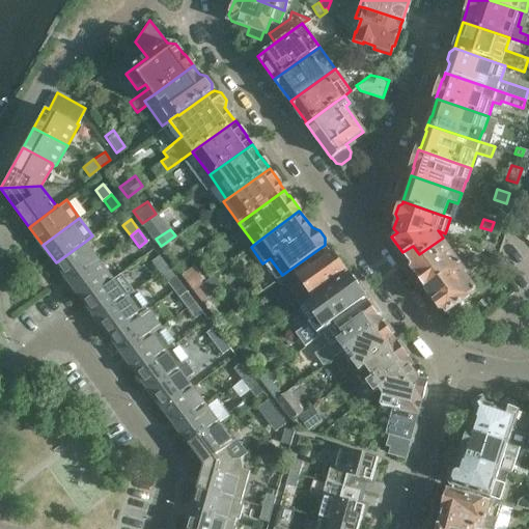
[(480,245),(490,249),(493,240),(482,237),(480,245)]
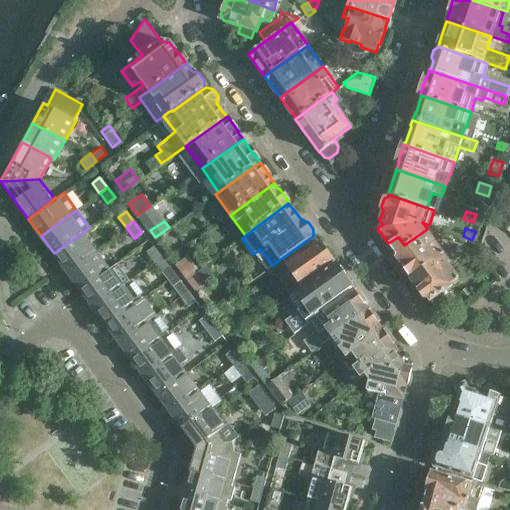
[(398,237),(388,243),(395,253),(395,256),(410,277),(443,252),(427,229),(404,245),(398,237)]
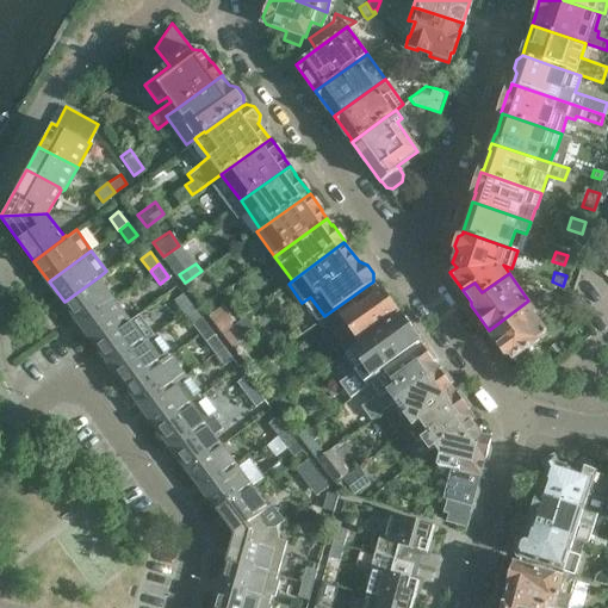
[(99,277),(64,302),(79,323),(115,297),(99,277)]
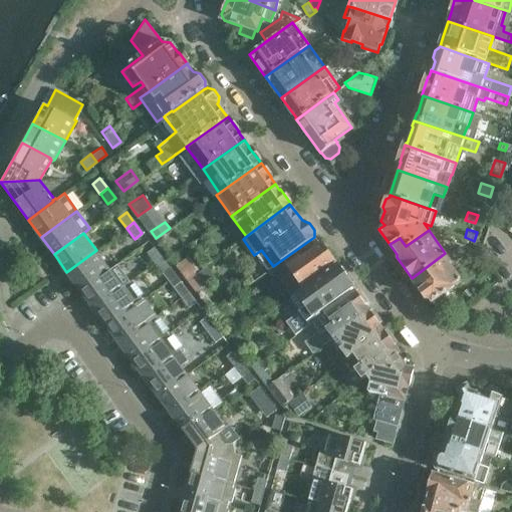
[(285,264),(289,270),(279,278),(291,295),(334,264),(325,251),(325,250),(322,245),(319,246),(317,243),(300,256),(298,254),(285,264)]
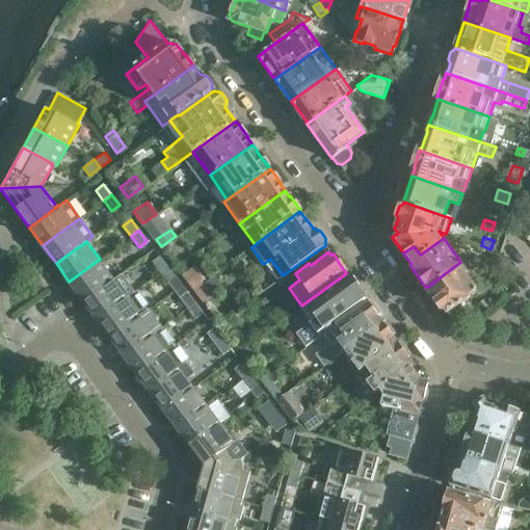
[(159,255),(151,260),(162,276),(170,270),(159,255)]
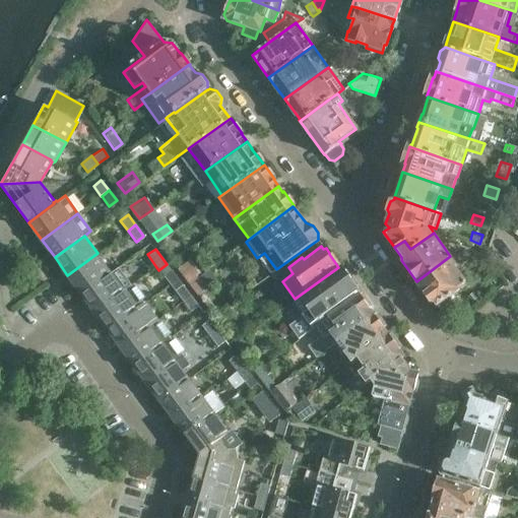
[(450,256),(416,281),(421,286),(425,286),(426,288),(425,294),(431,301),(435,302),(442,312),(455,303),(452,299),(453,292),(463,284),(465,280),(455,267),(457,265),(472,256),(468,251),(460,249),(450,256)]
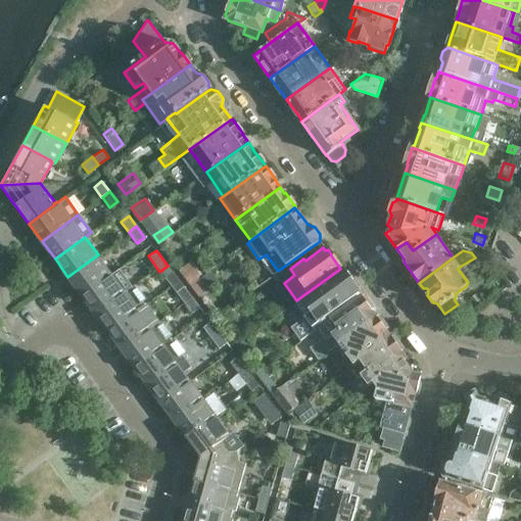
[(98,254),(67,277),(81,294),(110,273),(98,254)]
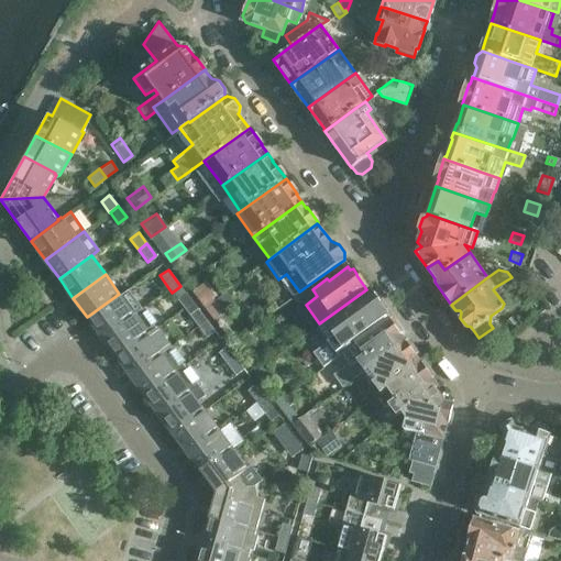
[(202,305),(216,295),(204,281),(190,290),(202,305)]
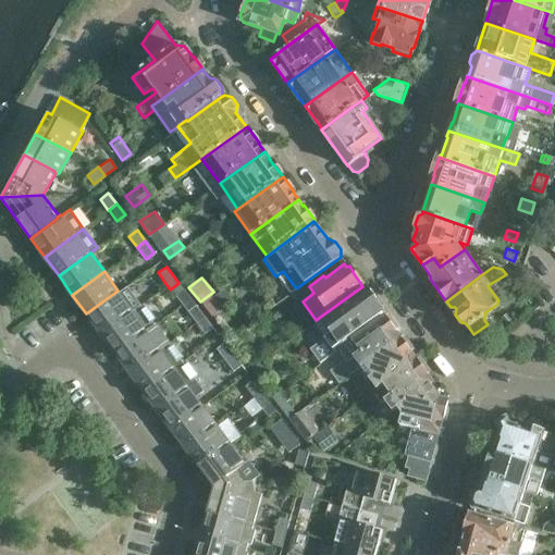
[(170,290),(181,303),(189,296),(179,283),(170,290)]
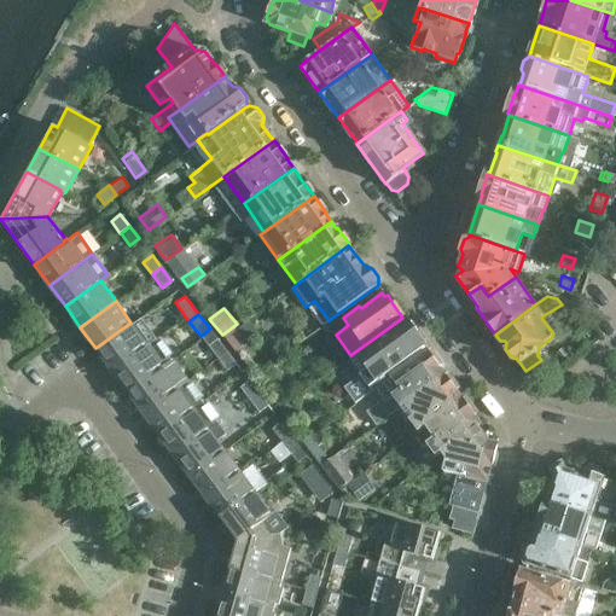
[(140,315),(131,323),(96,348),(111,370),(154,338),(156,336),(140,315)]
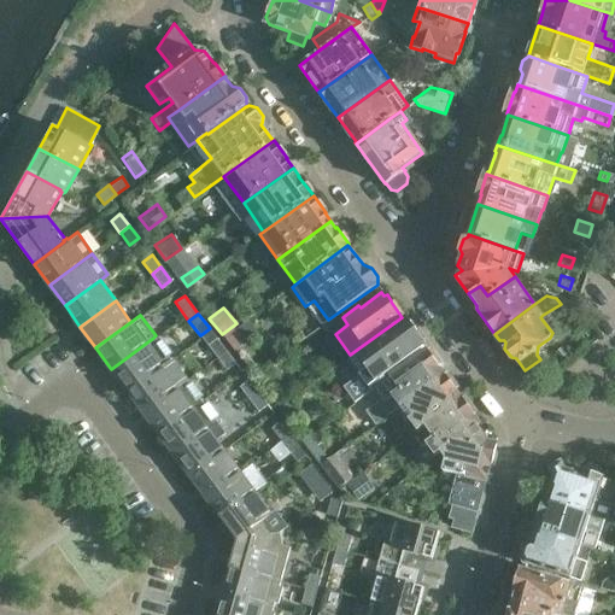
[(402,317),(350,355),(346,357),(358,374),(343,386),(352,398),(375,380),(386,373),(421,347),(423,346),(414,334),(416,328),(410,321),(404,320),(402,317)]
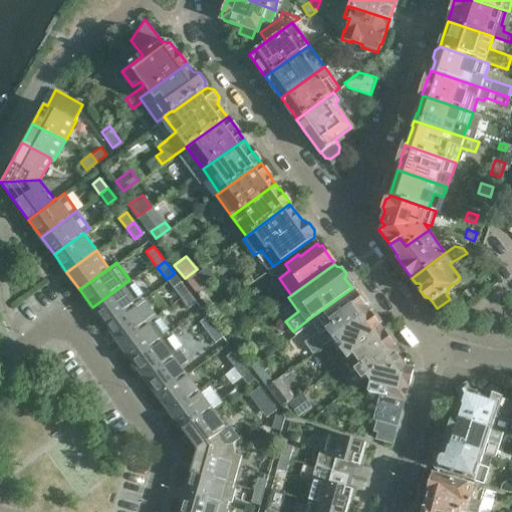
[(194,271),(186,278),(196,291),(203,285),(194,271)]
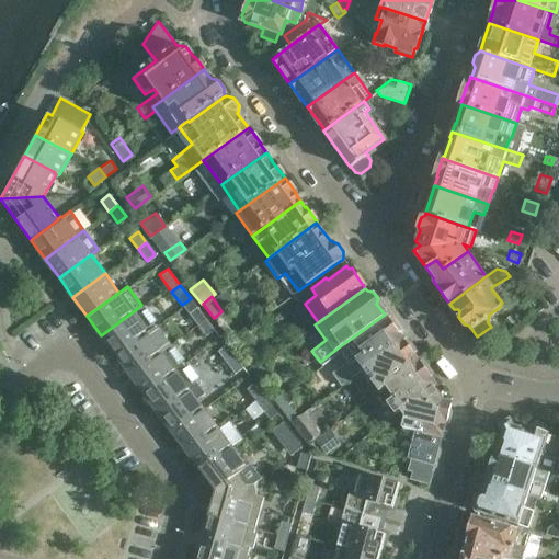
[(191,298),(182,305),(196,324),(205,319),(191,298)]
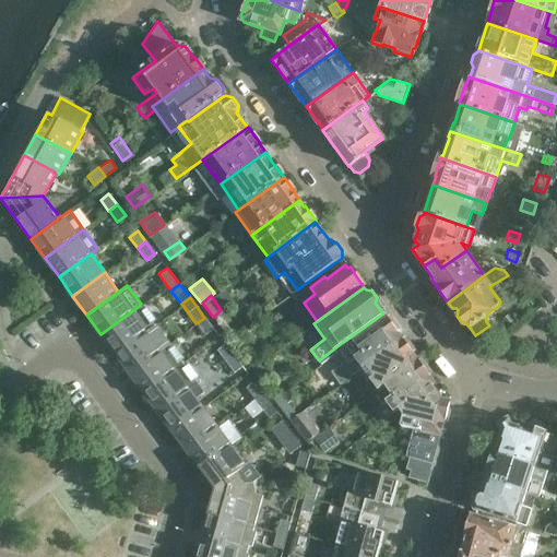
[(139,306),(101,334),(115,353),(153,324),(151,321),(154,320),(145,307),(142,309),(139,306)]
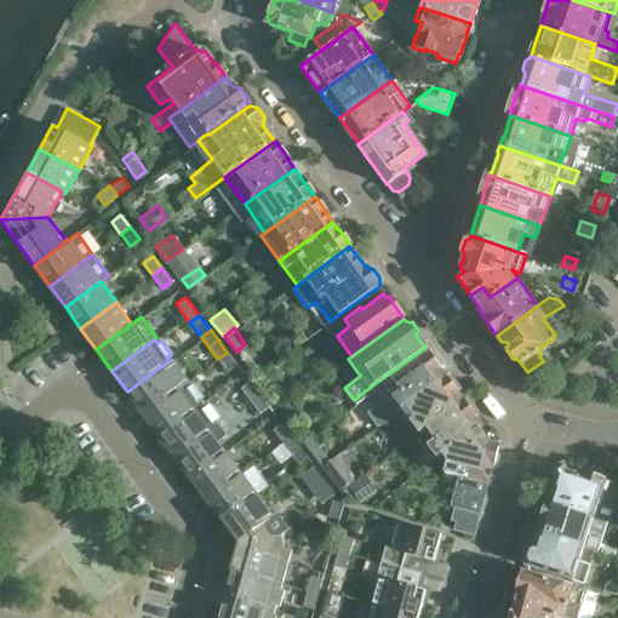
[(428,352),(392,378),(383,385),(392,395),(402,410),(410,404),(446,376),(445,376),(440,368),(441,361),(436,354),(428,352)]
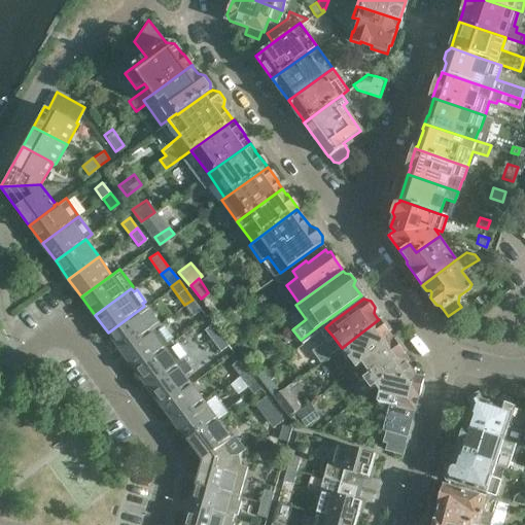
[(193,300),(184,305),(193,316),(201,310),(193,300)]
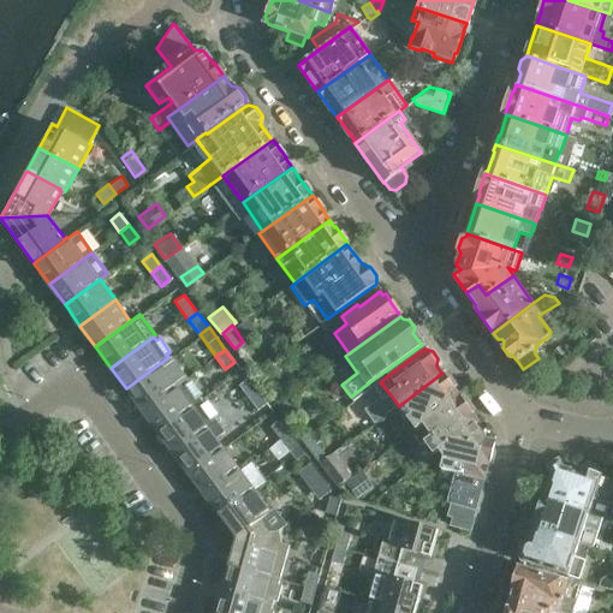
[(126,388),(141,409),(184,378),(168,357),(126,388)]
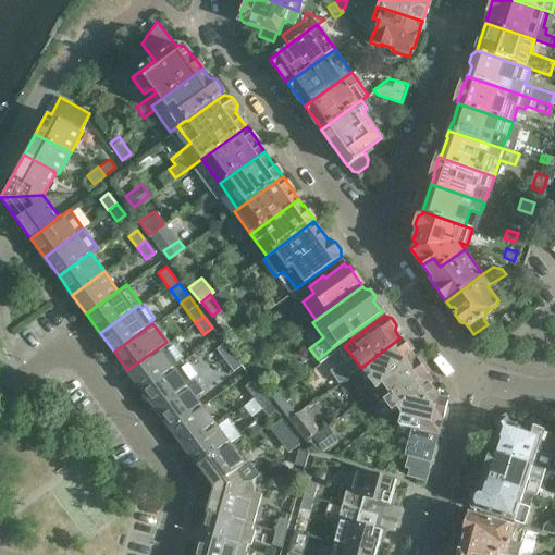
[(401,337),(368,362),(361,368),(349,377),(365,397),(377,389),(383,384),(416,359),(411,353),(411,346),(406,340),(401,337)]
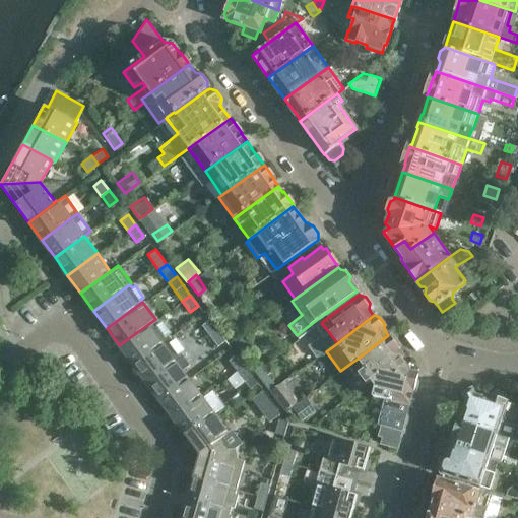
[(209,318),(201,324),(209,334),(217,329),(209,318)]
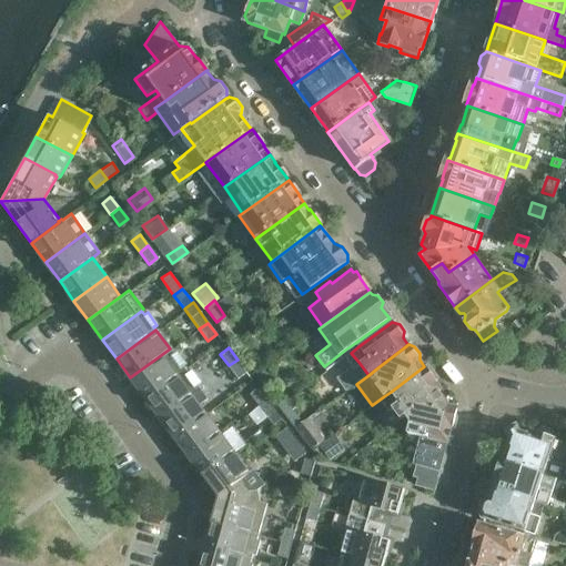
[(170,349),(130,377),(144,397),(184,369),(182,365),(185,364),(175,351),(173,353),(170,349)]
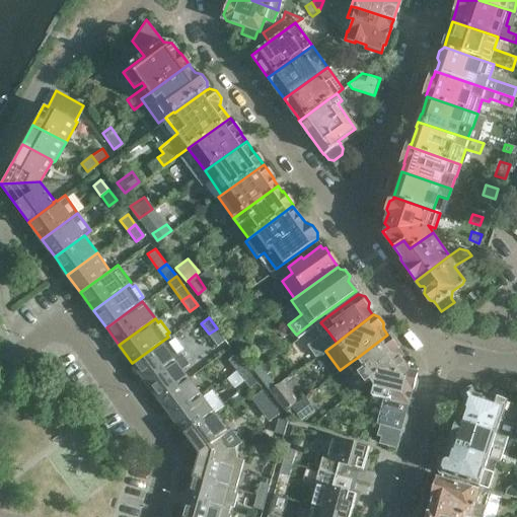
[(217,328),(209,334),(217,345),(224,339),(217,328)]
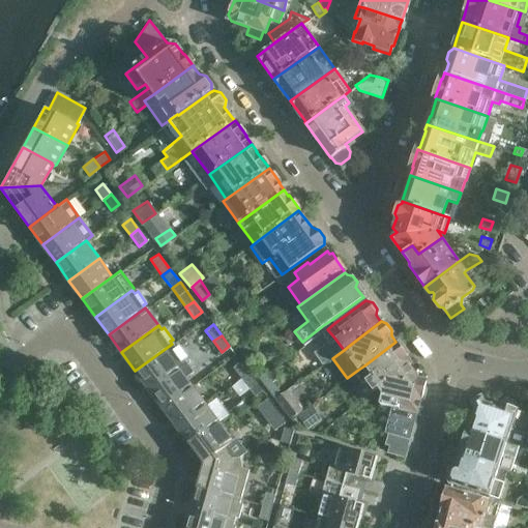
[(364,380),(361,382),(354,387),(361,398),(373,390),(377,387),(408,364),(410,362),(406,357),(407,350),(402,343),(396,342),(364,365),(358,370),(364,380)]
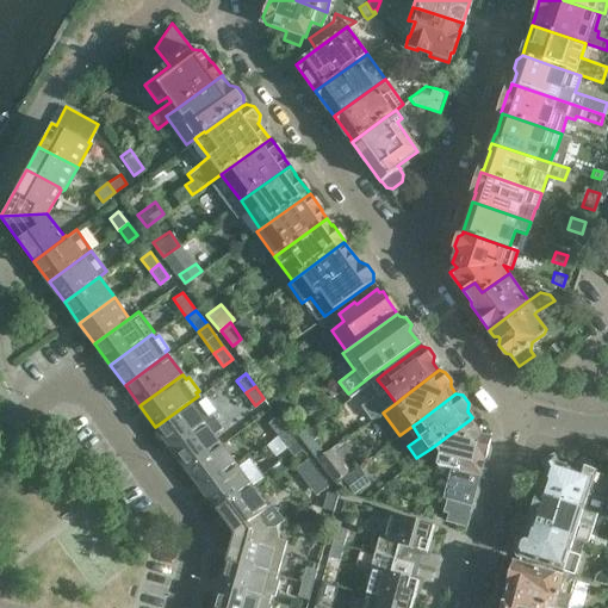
[(290,395),(275,405),(289,423),(303,411),(290,395)]
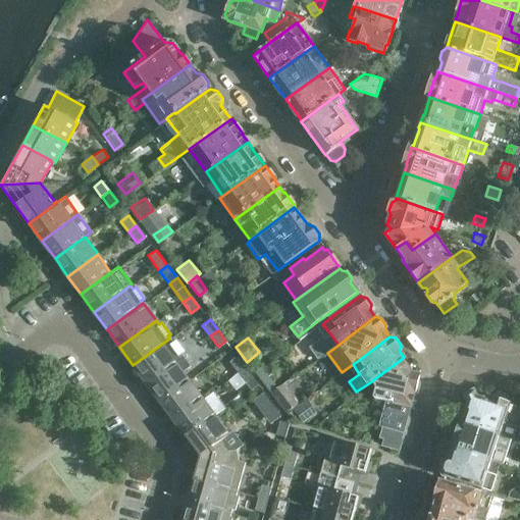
[(171,343),(169,339),(133,365),(146,382),(159,401),(189,378),(183,370),(189,365),(182,356),(180,354),(184,352),(174,340),(171,343)]
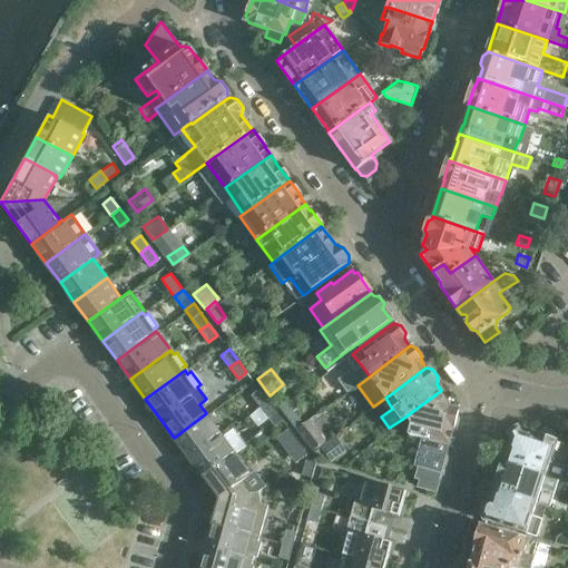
[(258,387),(250,393),(258,405),(266,399),(258,387)]
